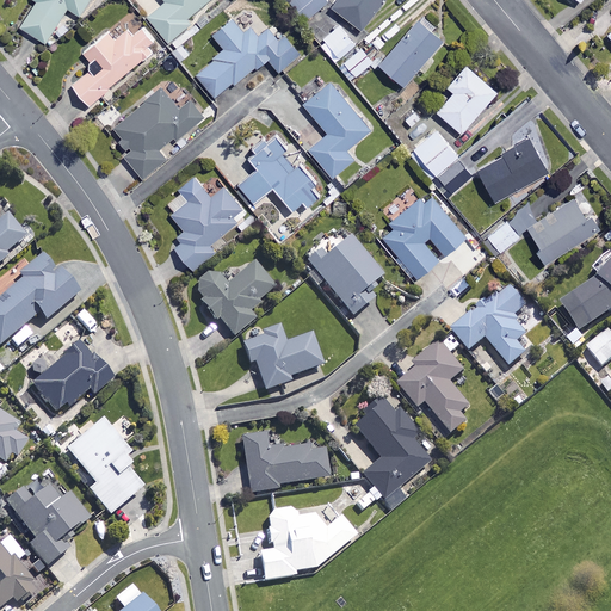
[(91,0),(39,0),(22,28),(47,43),(69,8),(81,16),(91,0)]
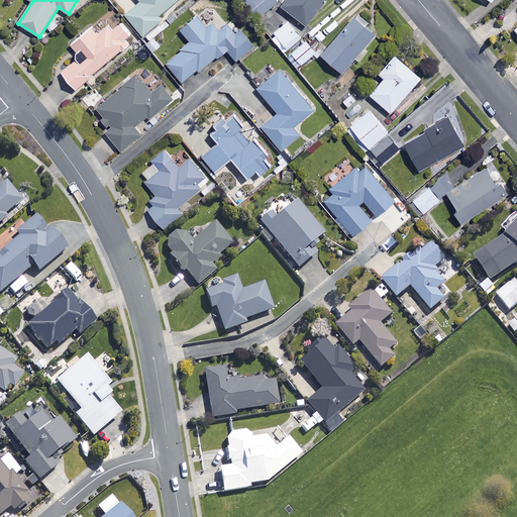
[(139,0),(141,2),(127,14),(144,35),(163,20),(159,16),(178,0),(139,0)]
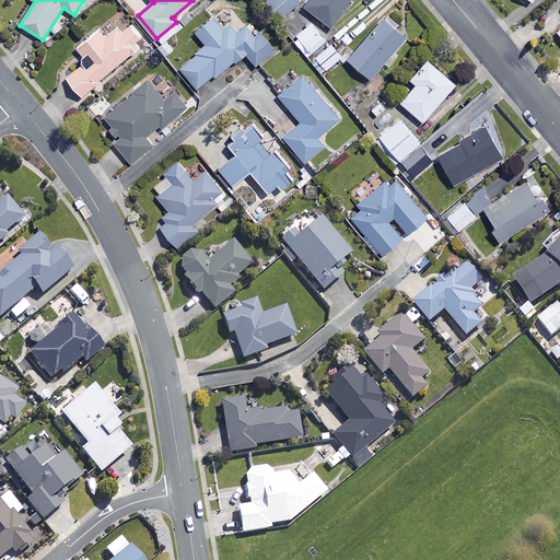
[(303,0),(302,0),(270,0),(268,2),(282,19),(303,0)]
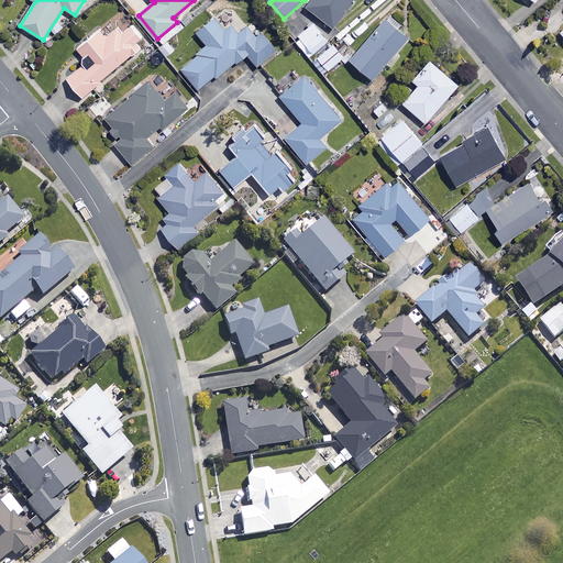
[(357,0),(313,0),(308,8),(335,29),(357,0)]
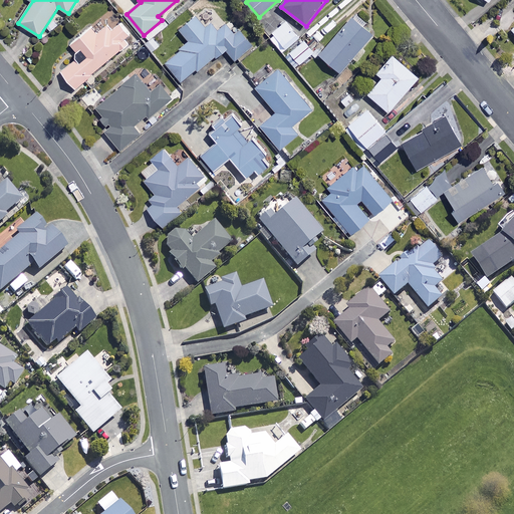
[(366,23),(355,13),(319,54),(340,73),(374,35),(363,26),(366,23)]
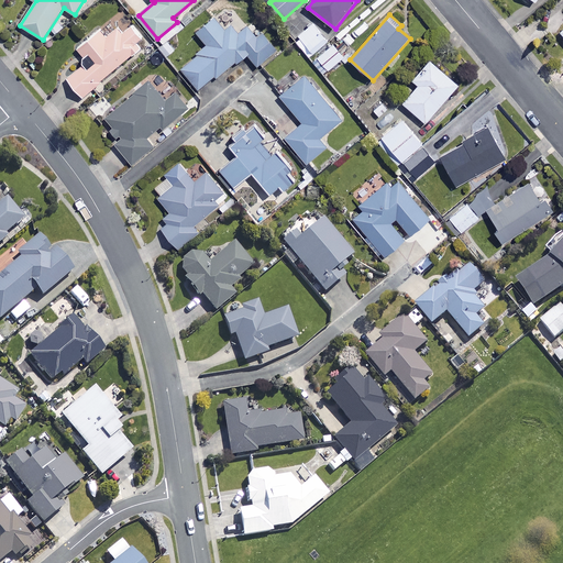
[(225,30),(217,18),(198,33),(209,46),(181,69),(199,89),(216,76),(218,78),(246,53),(258,67),(278,50),(262,32),(256,36),(249,26),(241,33),(232,24),(225,30)]
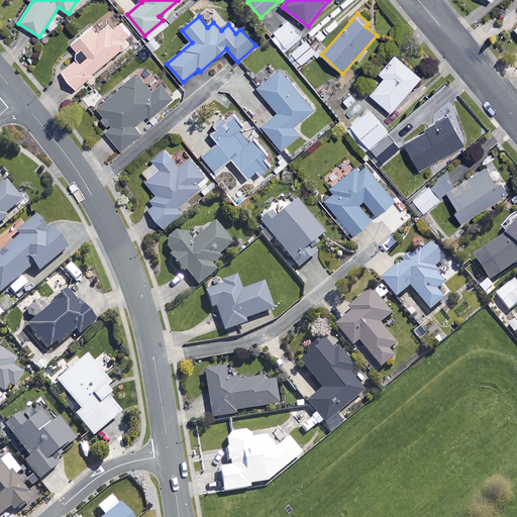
[(301,37),(288,22),(271,37),(284,53),(301,37)]
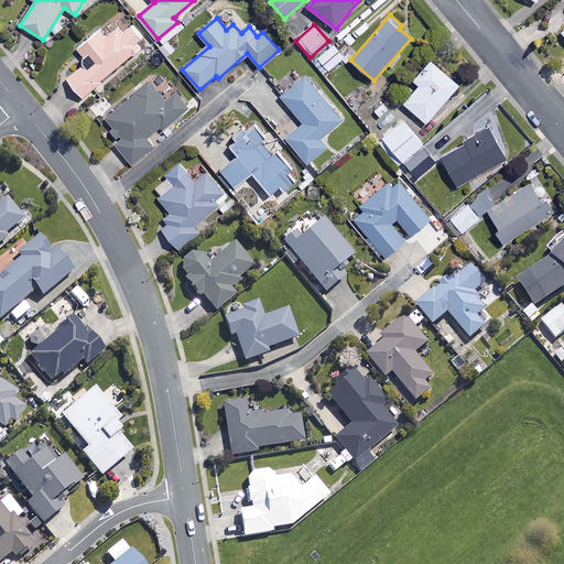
[(148,44),(132,25),(122,33),(119,29),(107,38),(101,31),(79,49),(89,61),(68,77),(83,96),(148,44)]
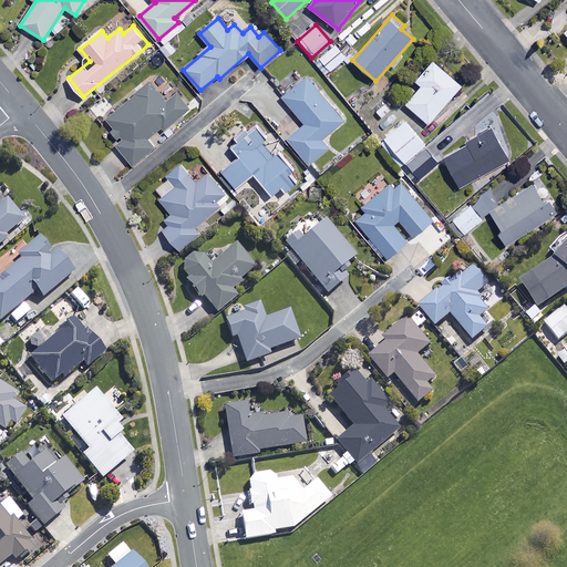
[(347,58),(337,45),(316,62),(326,75),(347,58)]
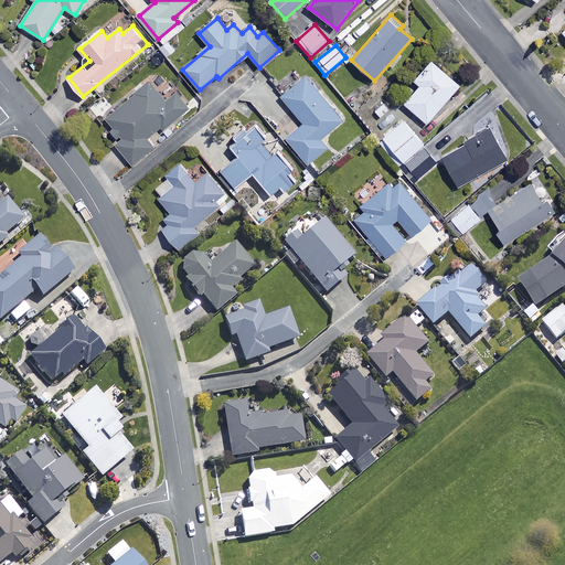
[(461,86),(433,61),(415,81),(420,86),(405,104),(428,124),(461,86)]
